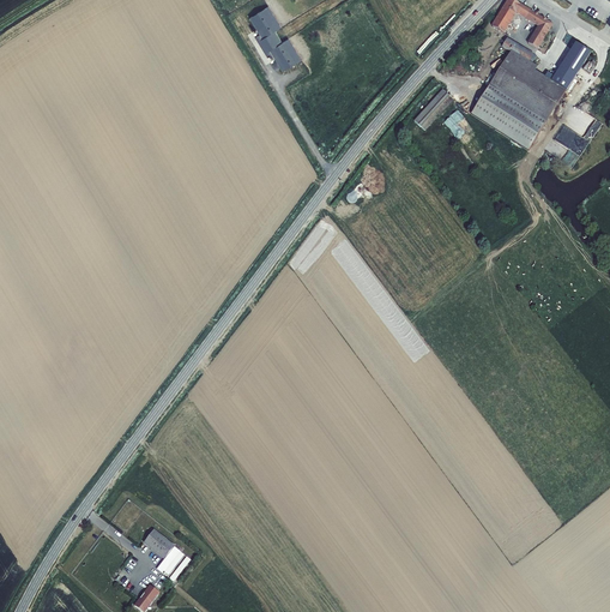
[(491,24),(503,31),(515,11),(521,13),(525,7),(513,0),(507,0),(506,1),(491,24)]
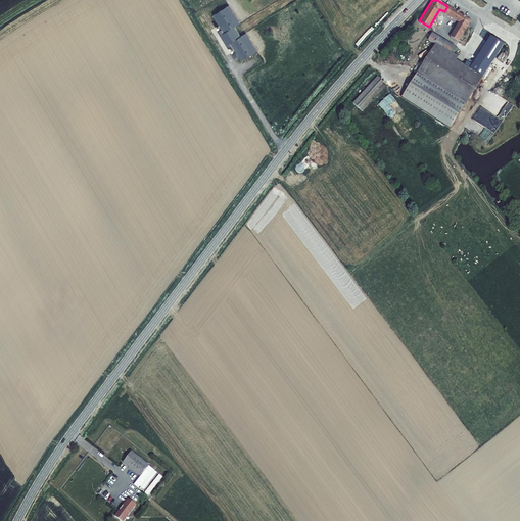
[(239,58),(255,49),(245,30),(238,34),(233,24),(238,21),(228,3),(210,12),(220,28),(216,29),(226,46),(231,43),(239,58)]
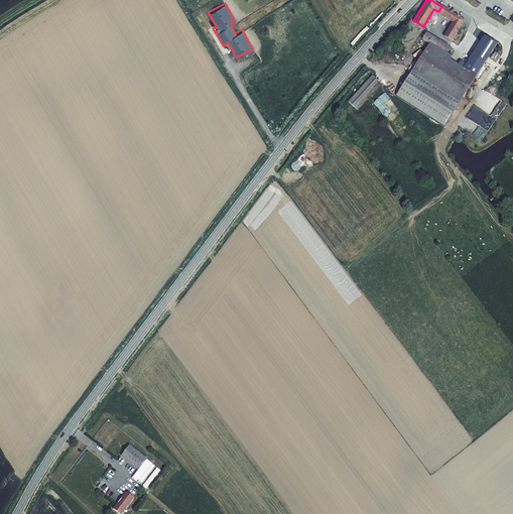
[(445,8),(441,14),(453,20),(443,35),(452,40),(464,19),(445,8)]
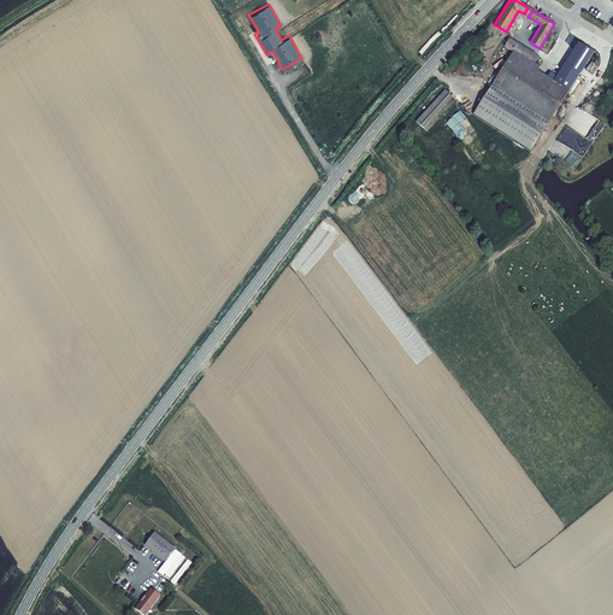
[(514,50),(532,59),(537,52),(529,46),(510,36),(505,45),(514,50)]
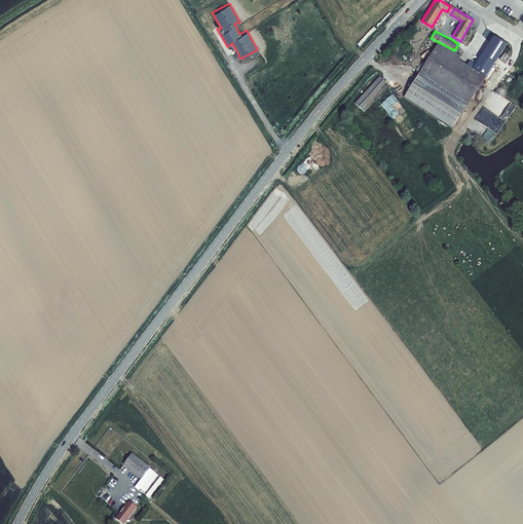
[(419,71),(404,97),(453,127),(502,46),(483,33),(478,40),(486,45),(473,67),(460,59),(462,54),(457,51),(454,50),(439,42),(424,64),(419,71)]
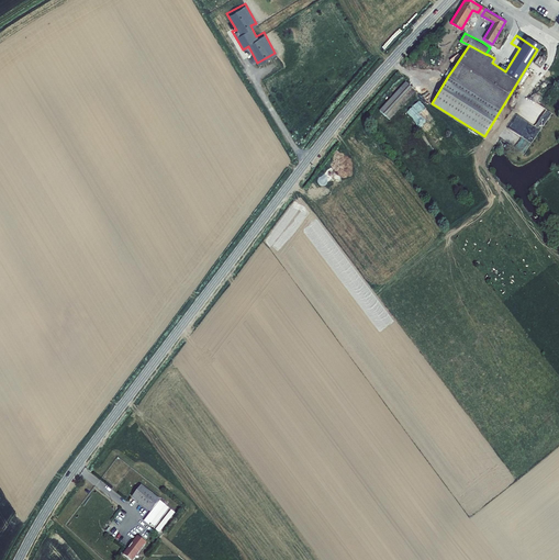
[(546,56),(544,54),(541,55),(540,54),(534,62),(540,67),(544,63),(546,59),(545,58),(546,56)]
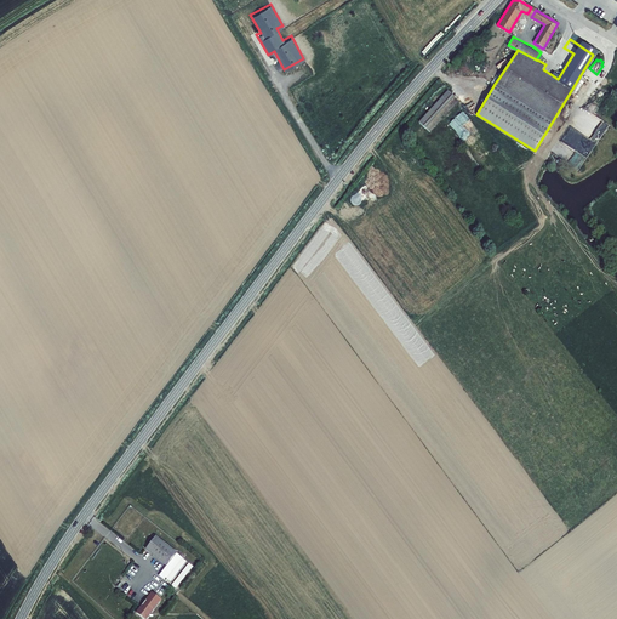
[(447,90),(420,123),(429,131),(457,98),(447,90)]
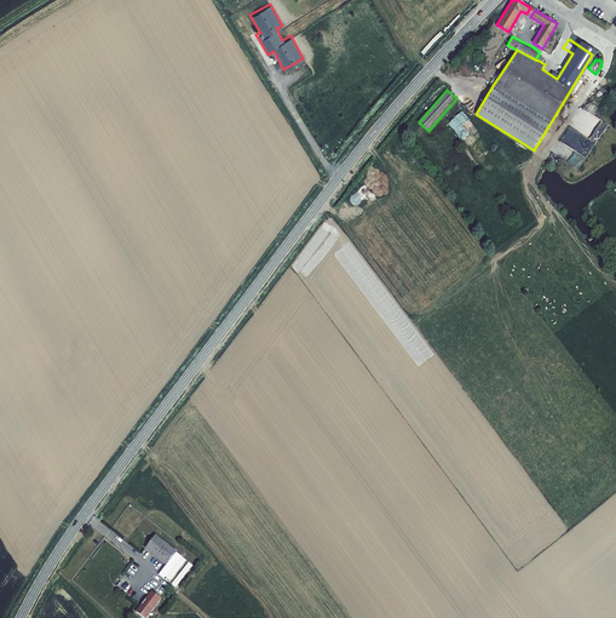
[(582,136),(574,149),(570,148),(563,160),(575,169),(592,142),(582,136)]
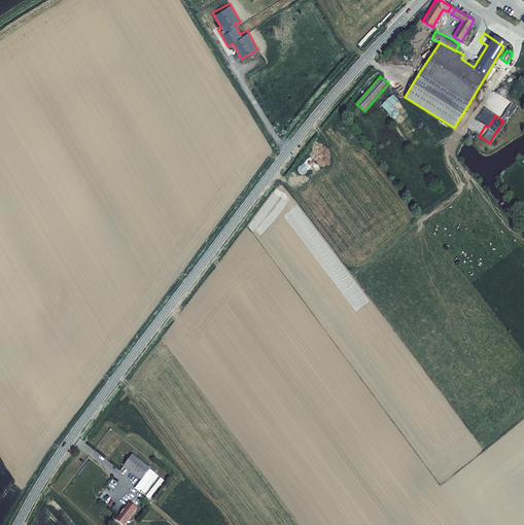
[(163,478),(130,452),(119,464),(139,479),(133,488),(147,499),(163,478)]
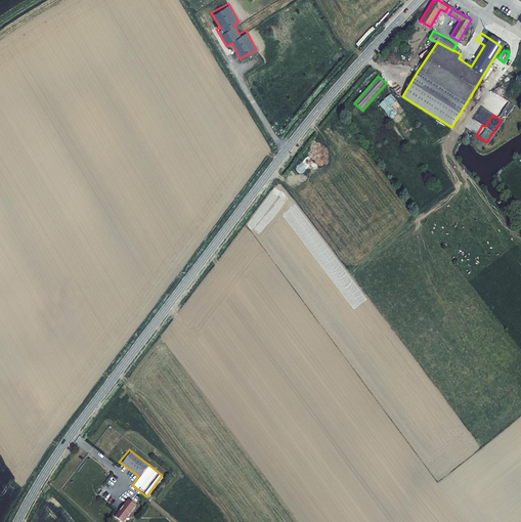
[(120,521),(133,505),(125,499),(112,517),(119,521),(120,521)]
